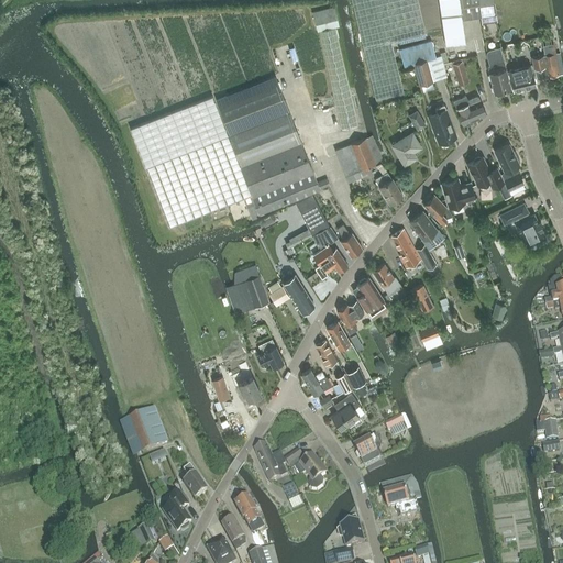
[(352,0),(376,100),(404,94),(392,42),(426,34),(417,0),(352,0)]
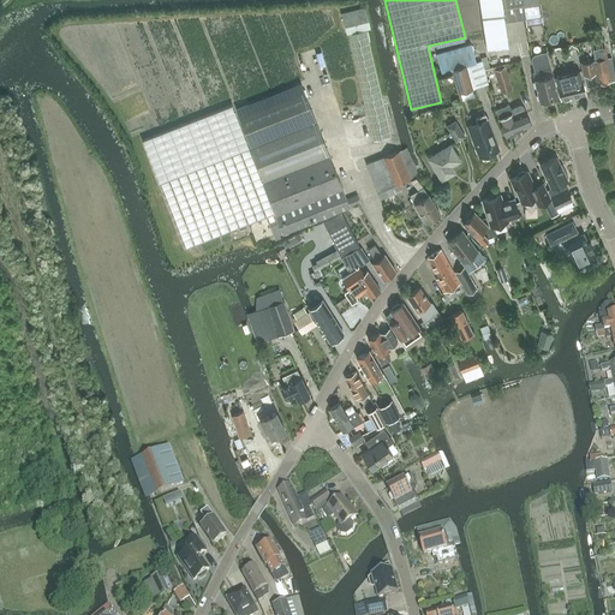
[(508,46),(503,21),(500,0),(479,0),(488,49),(508,46)]
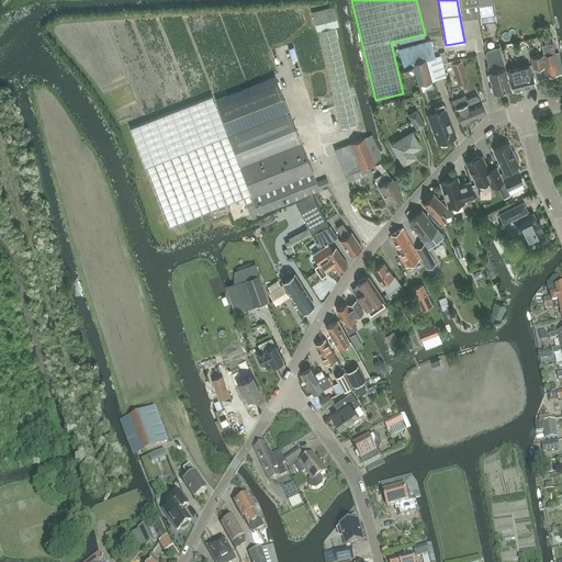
[(492,0),(457,0),(460,19),(495,14),(492,0)]
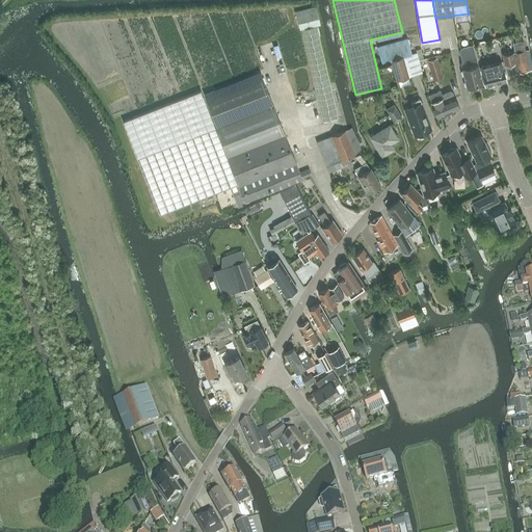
[(296,10),(298,24),(318,19),(315,6),(296,10)]
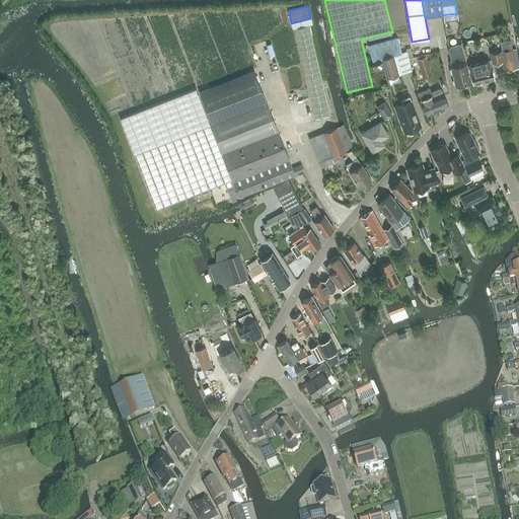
[(294,29),(315,121),(329,118),(309,25),(294,29)]
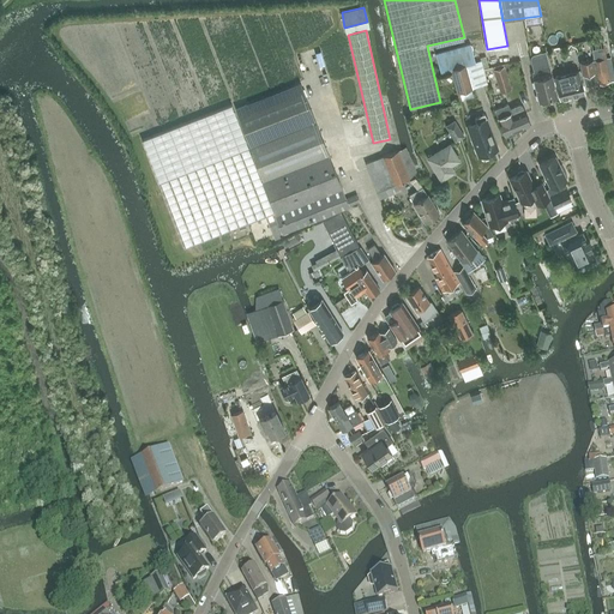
[(467,65),(476,62),(470,44),(435,54),(440,72),(451,68),(458,92),(473,89),(473,88),(467,65)]
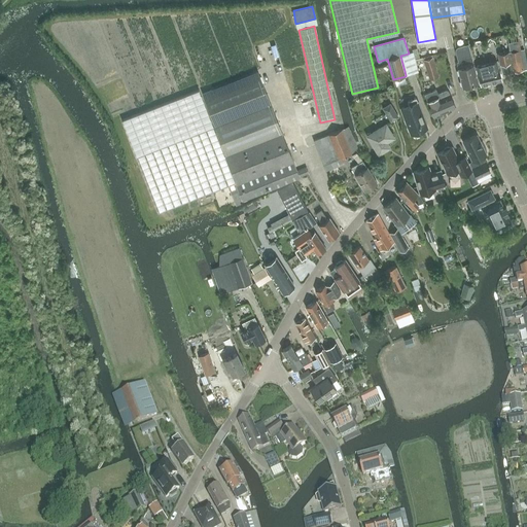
[(471,58),(468,44),(457,46),(456,47),(455,49),(455,51),(458,62),(456,62),(463,86),(479,82),(471,58)]
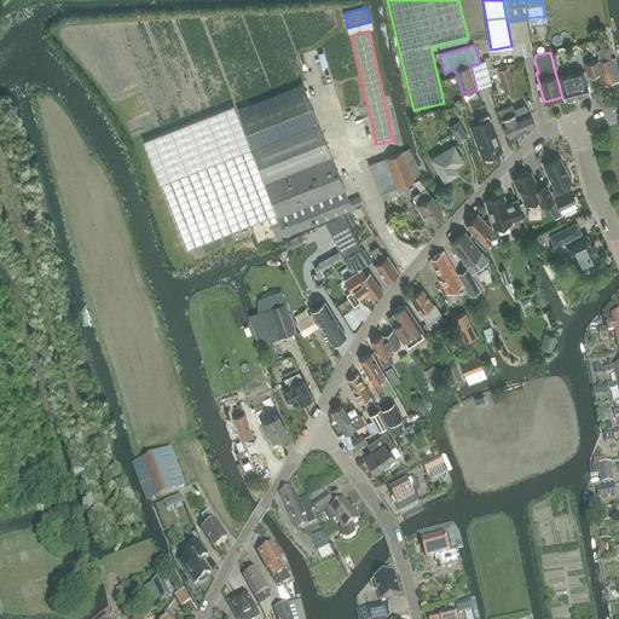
[(485,61),(480,63),(470,65),(476,88),(491,85),(489,75),(495,73),(490,57),(485,58),(485,61)]
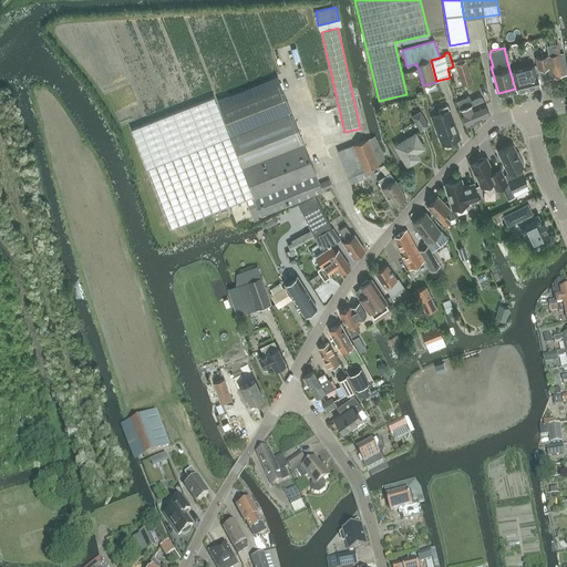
[(559,54),(547,57),(536,58),(538,70),(549,68),(550,78),(564,75),(559,54)]
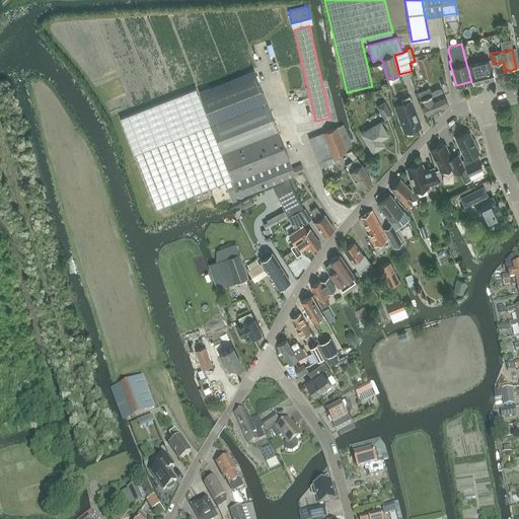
[(418,59),(423,78),(432,75),(426,56),(418,59)]
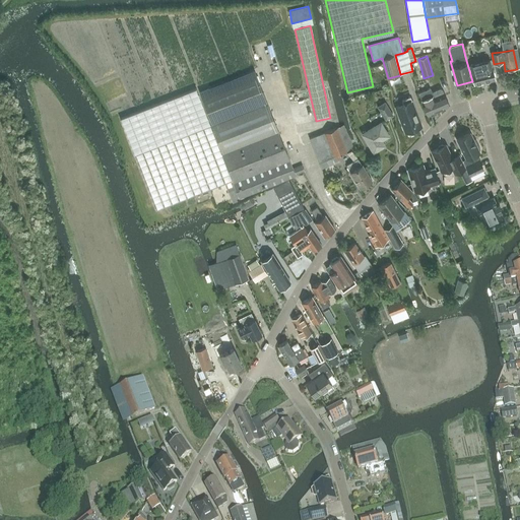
[(469,66),(474,84),(495,79),(490,61),(469,66)]
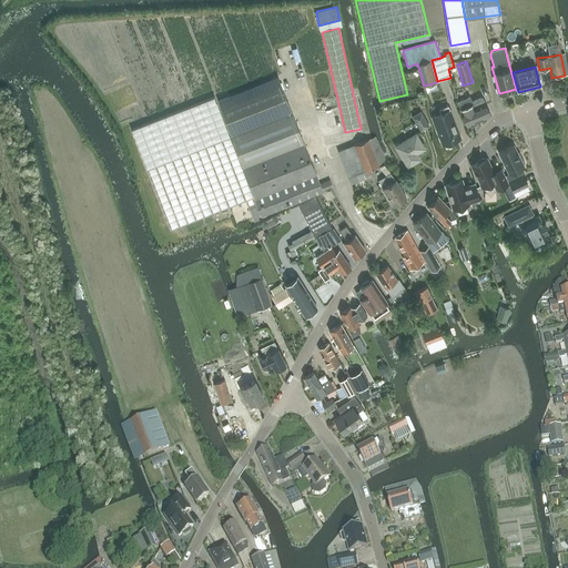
[(469,97),(457,102),(460,110),(467,125),(469,124),(470,125),(472,127),(476,124),(477,122),(476,121),(490,115),(483,98),(480,97),(472,101),(469,97)]
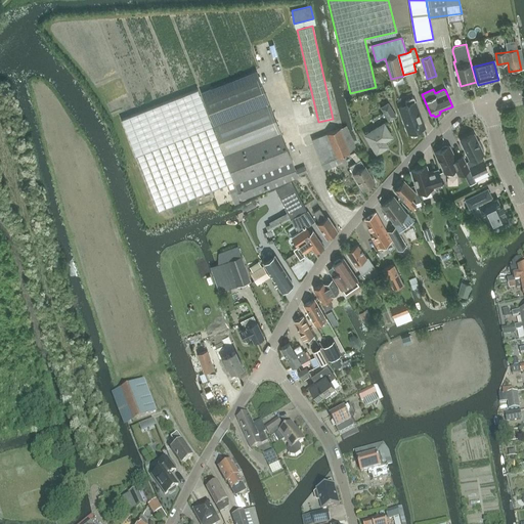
[(121,120),(135,157),(212,126),(198,90),(121,120)]
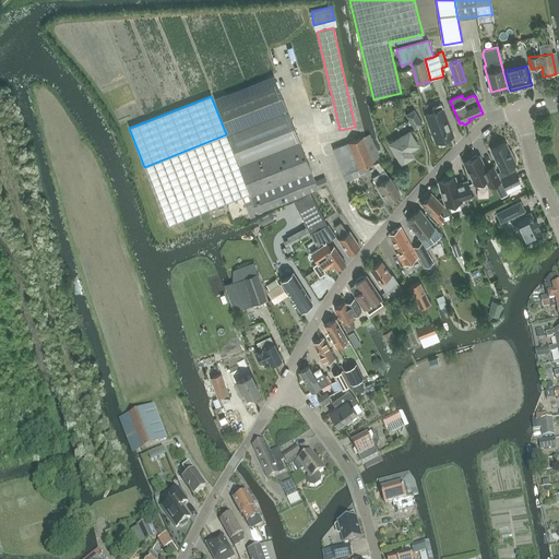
[(426,115),(436,142),(438,141),(439,143),(441,144),(445,143),(447,141),(445,139),(453,135),(441,104),(432,107),(435,111),(426,115)]
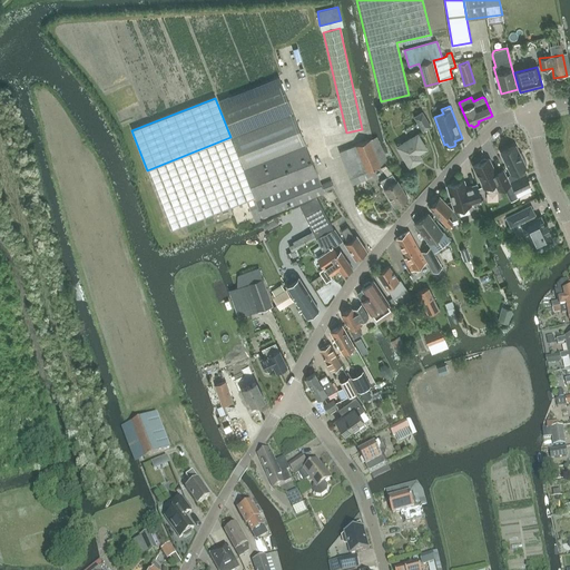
[(243,168),(305,144),(293,112),(231,137),(243,168)]
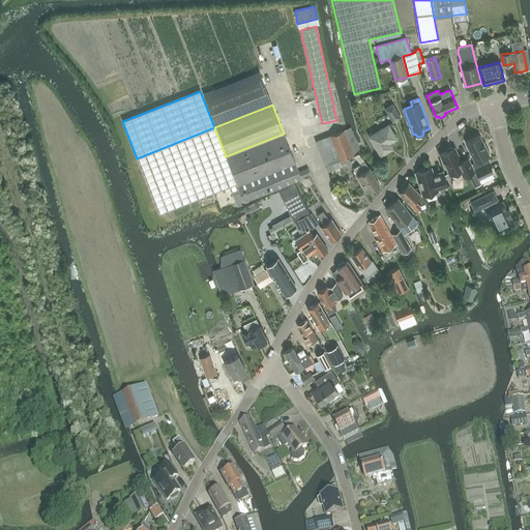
[(400,117),(392,105),(386,109),(393,121),(400,117)]
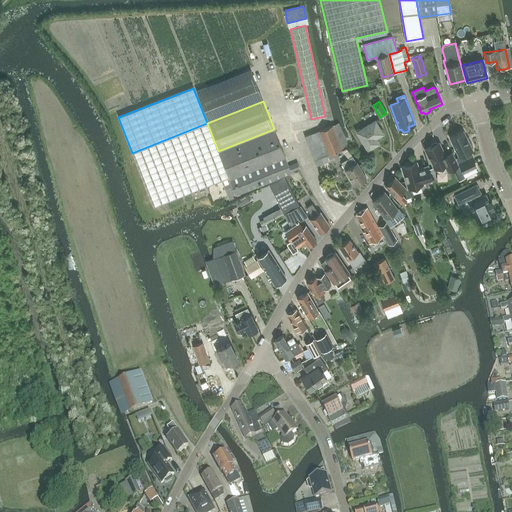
[(374,142),(377,140),(376,138),(383,133),(375,121),(357,132),(368,150),(376,145),(374,142)]
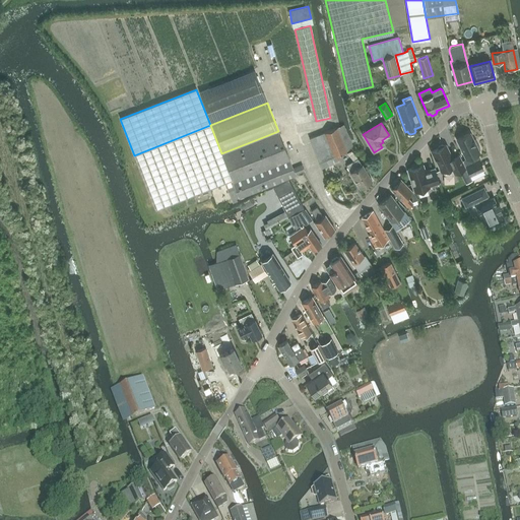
[(155,209),(233,180),(221,153),(210,125),(134,155),(155,209)]
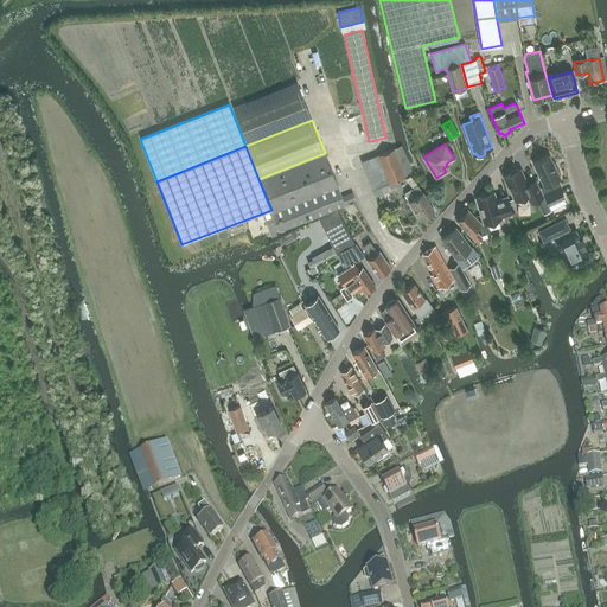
[(374,190),(376,197),(391,190),(389,184),(404,178),(394,149),(362,161),(372,190),(374,190)]
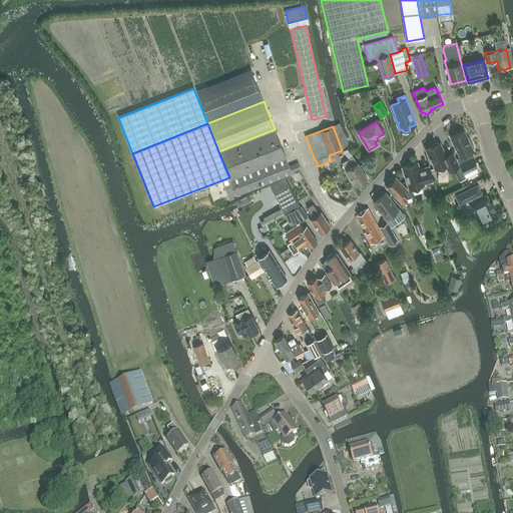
[(218,151),(229,177),(229,179),(286,157),(275,129),(218,151)]
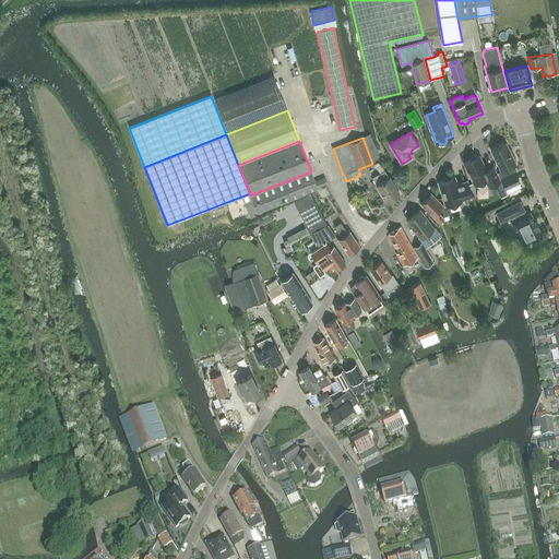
[(514,173),(512,167),(511,166),(516,164),(515,162),(516,161),(514,156),(513,155),(512,156),(506,143),(491,150),(501,170),(498,171),(501,178),(506,188),(520,181),(515,171),(514,173)]
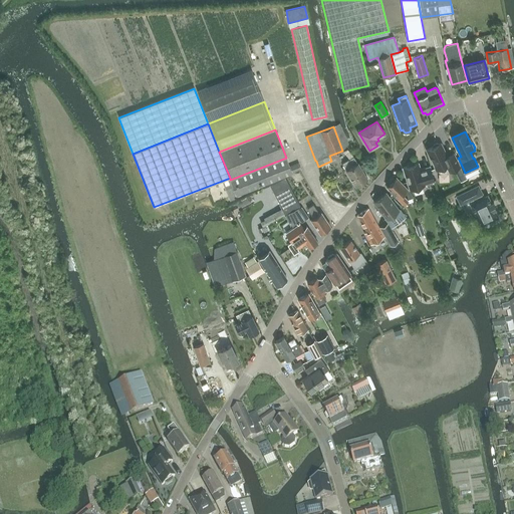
[(427,150),(436,170),(438,169),(439,171),(440,173),(442,173),(446,173),(449,171),(450,172),(460,167),(454,154),(447,157),(441,143),(439,144),(437,143),(434,145),(433,147),(427,150)]
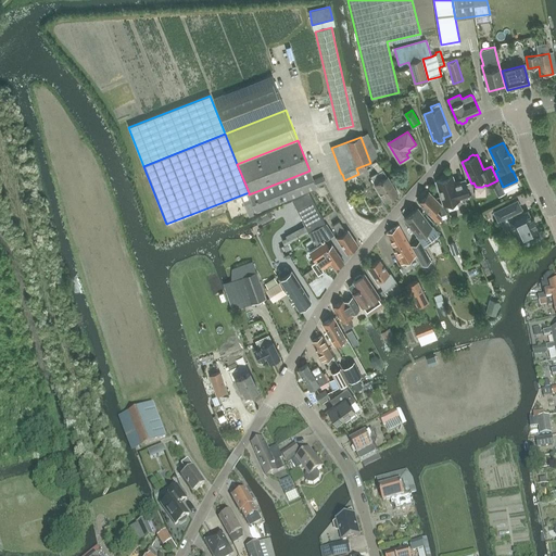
[(375,184),(376,186),(375,187),(377,190),(378,190),(384,201),(397,193),(388,176),(387,176),(382,168),(370,176),(375,184)]
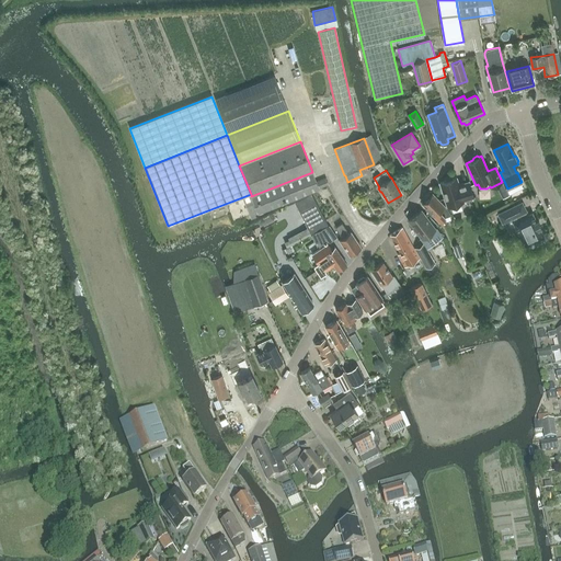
[(312,172),(251,196),(258,213),(319,189),(312,172)]
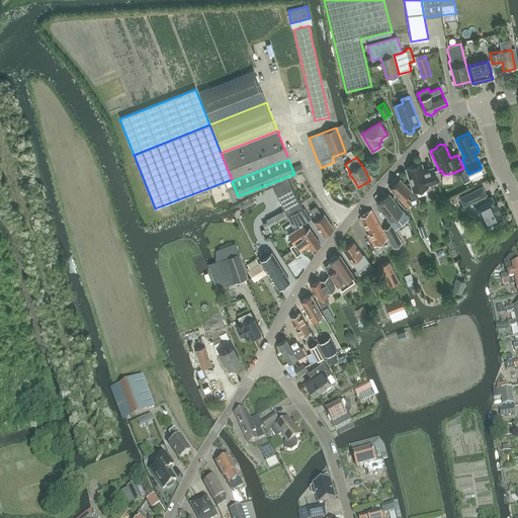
[(301,164),(292,168),(294,174),(304,170),(301,164)]
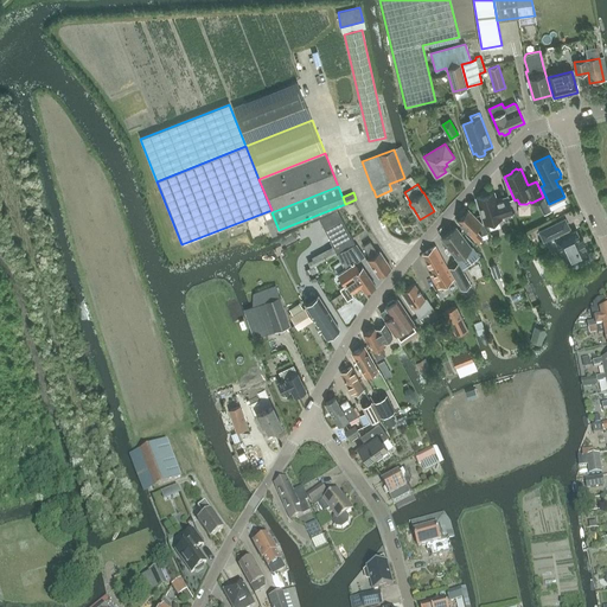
[(502,217),(512,213),(508,197),(496,200),(493,192),(490,193),(487,192),(481,193),(480,197),(477,198),(484,223),(487,222),(489,224),(498,222),(498,218),(502,218),(502,217)]
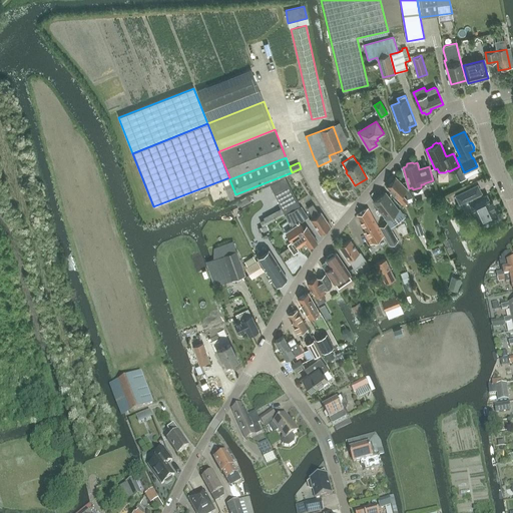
[(285,176),(270,184),(280,203),(280,204),(285,214),(300,206),(285,176)]
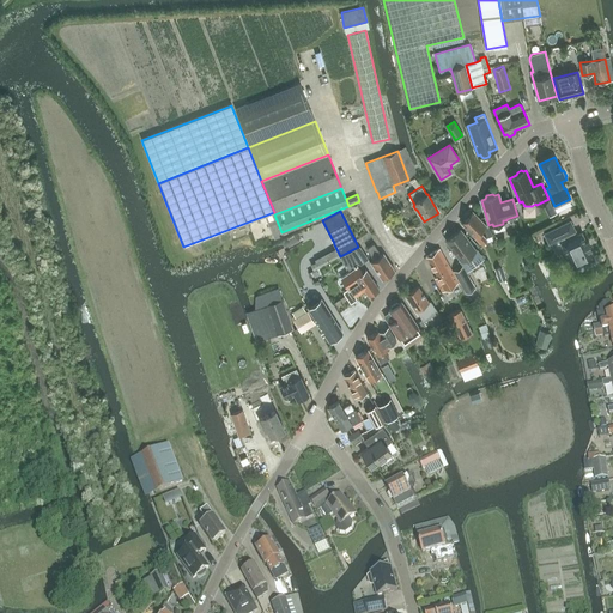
[(486,225),(473,211),(471,212),(469,211),(466,216),(467,217),(461,222),(474,236),(475,236),(480,242),(486,237),(492,235),(490,230),(486,225)]
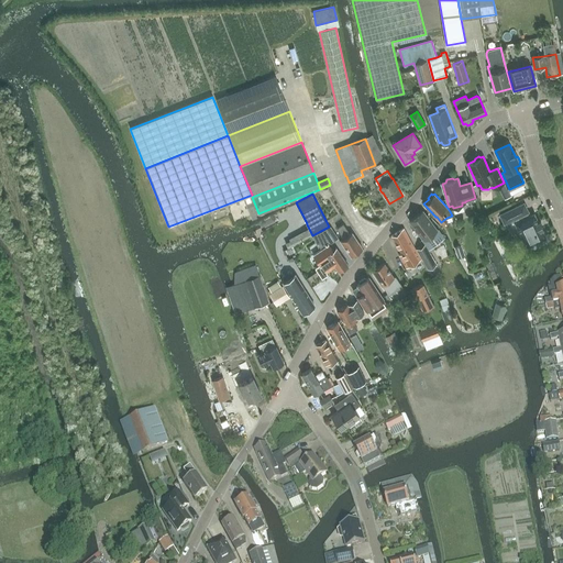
[(515,222),(527,246),(530,244),(531,246),(533,247),(542,244),(542,242),(541,240),(545,238),(541,229),(542,228),(540,221),(538,222),(534,213),(529,216),(527,212),(528,211),(523,202),(500,214),(505,223),(515,218),(516,222),(515,222)]
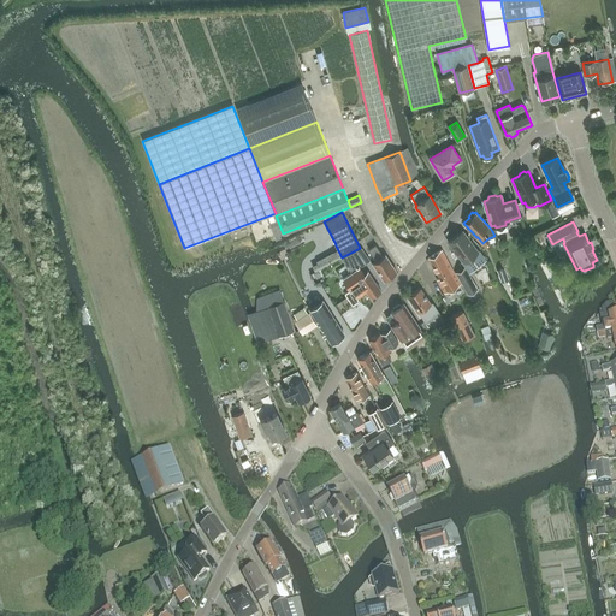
[(448,242),(463,262),(478,252),(463,231),(448,242)]
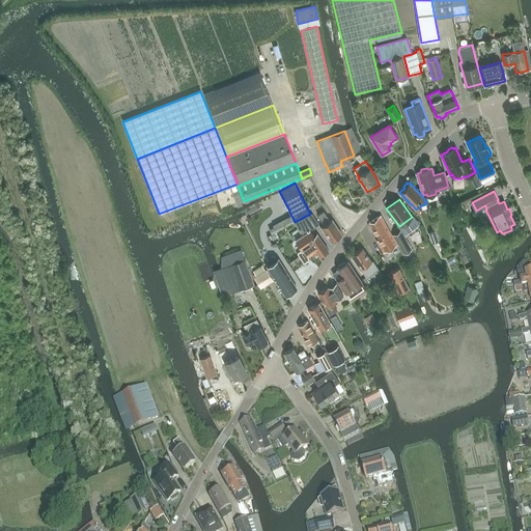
[(331,242),(342,233),(332,219),(329,221),(328,219),(328,218),(324,211),(317,215),(323,222),(324,221),(326,224),(322,226),(331,242)]
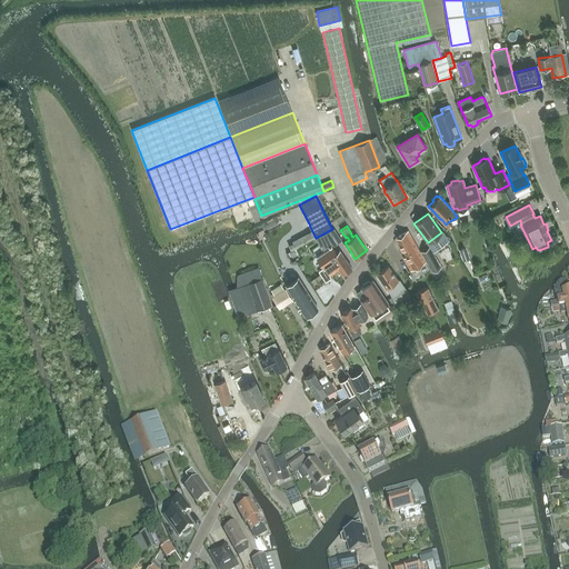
[(396,238),(407,257),(403,258),(410,270),(426,262),(408,231),(396,238)]
